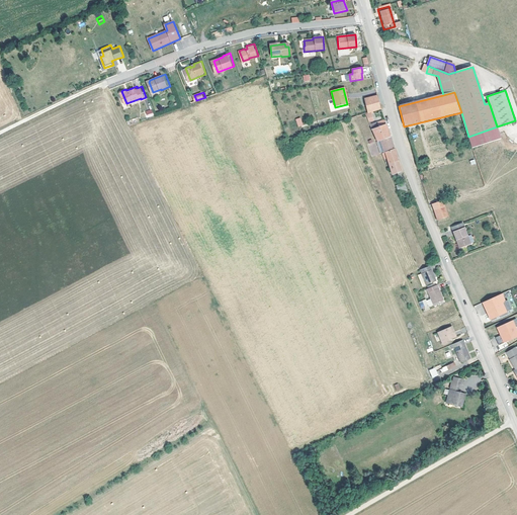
[(381,109),(377,95),(364,100),(368,113),(372,112),(381,109)]
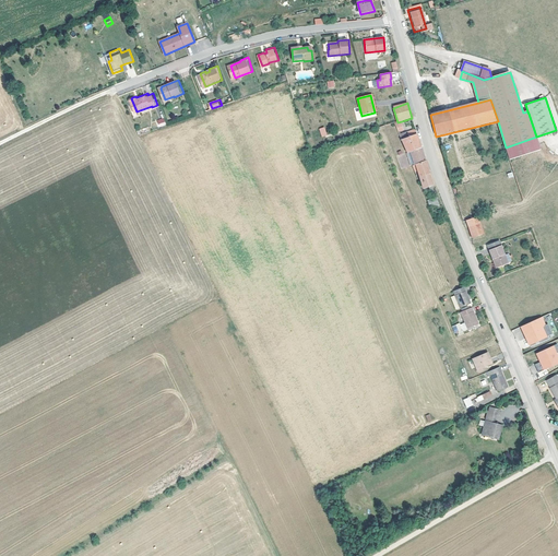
[(404,129),(402,121),(398,122),(395,123),(398,131),(404,129)]
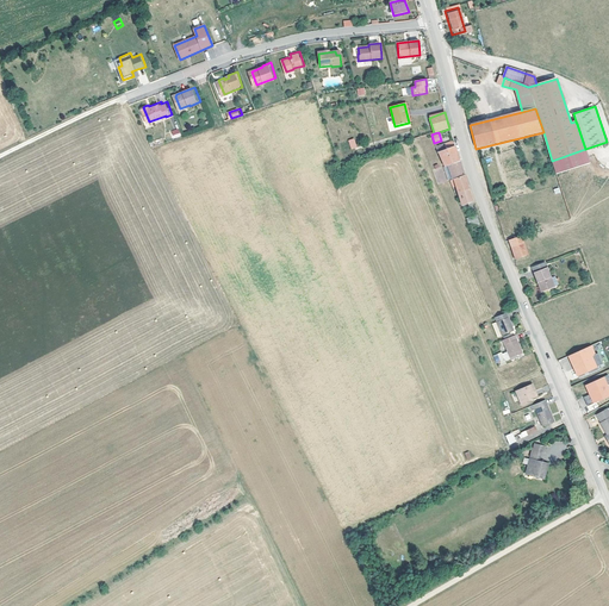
[(447,150),(437,152),(443,168),(447,167),(460,162),(453,142),(446,144),(447,150)]
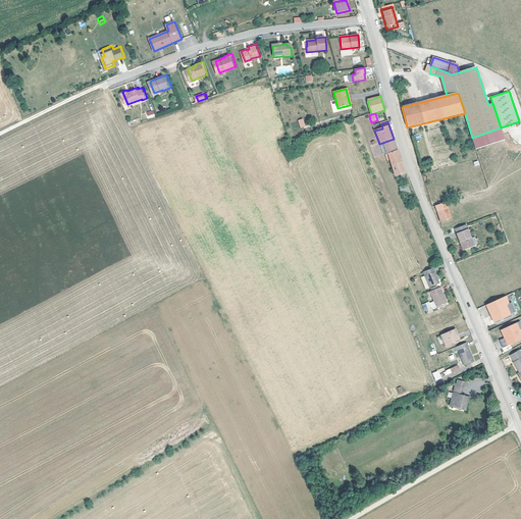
[(501,127),(472,138),(477,150),(505,140),(501,127)]
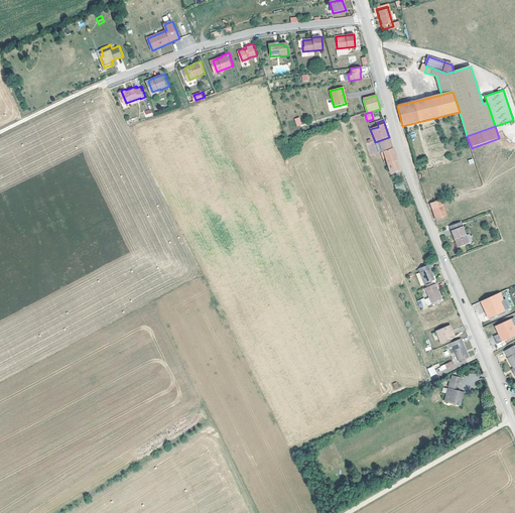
[(389,137),(378,141),(382,152),(384,152),(393,149),(391,143),(389,137)]
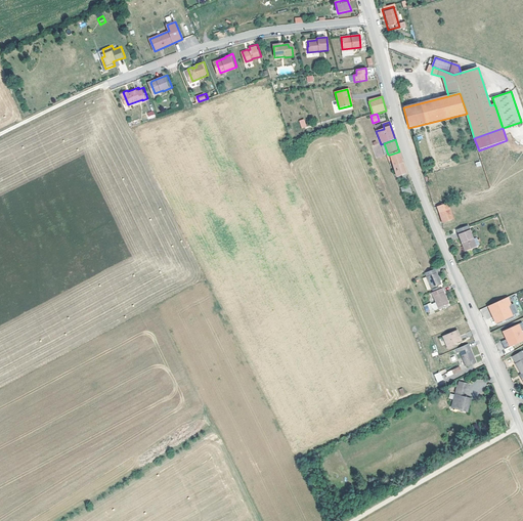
[(399,152),(390,155),(396,172),(405,169),(403,162),(399,152)]
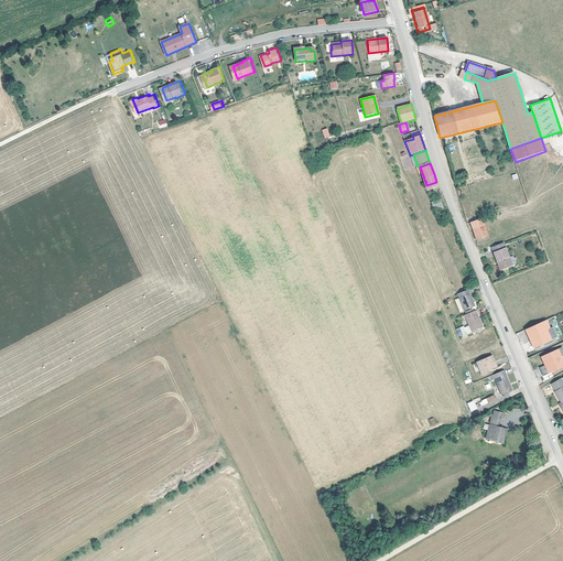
[(434,206),(435,205),(437,211),(444,207),(441,197),(432,201),(434,206)]
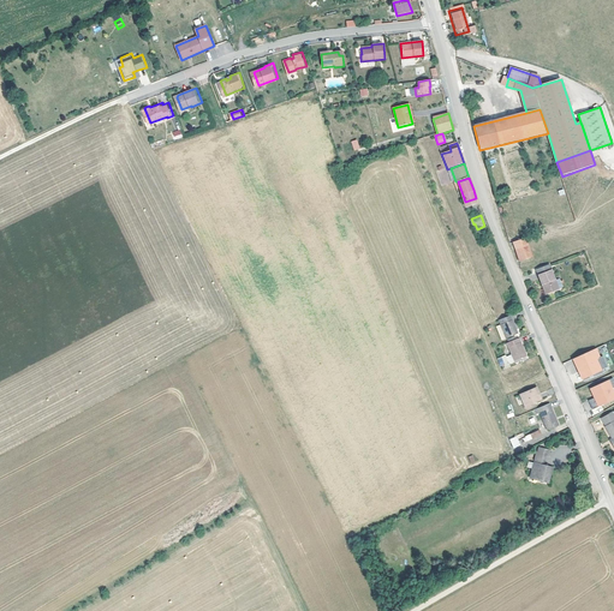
[(526,238),(513,241),(520,262),(534,257),(526,238)]
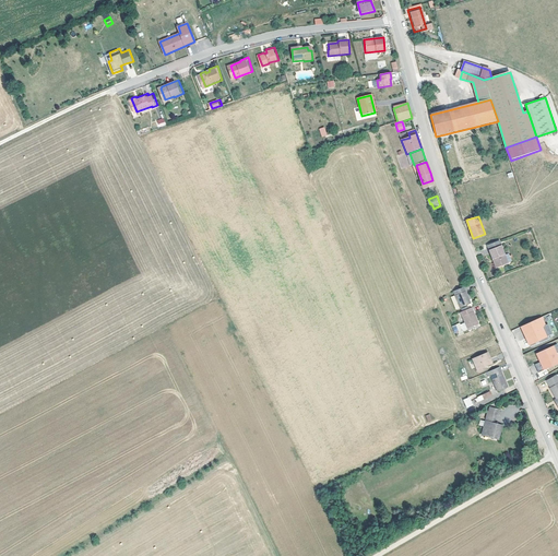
[(507,262),(503,255),(499,241),(488,245),(496,267),(507,262)]
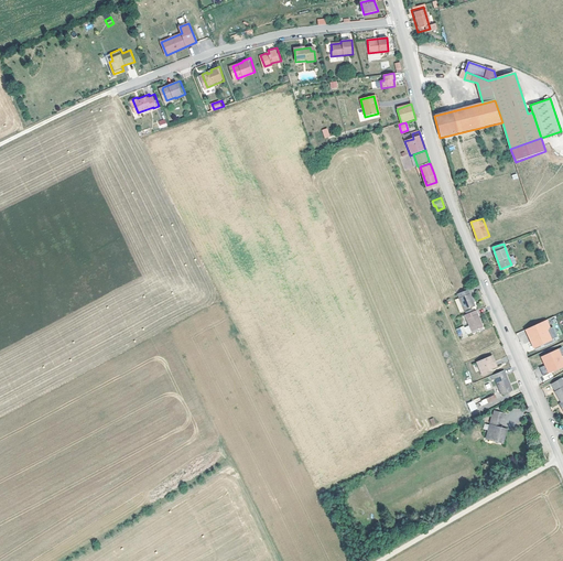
[(464,310),(475,304),(468,288),(457,292),(459,298),(464,310)]
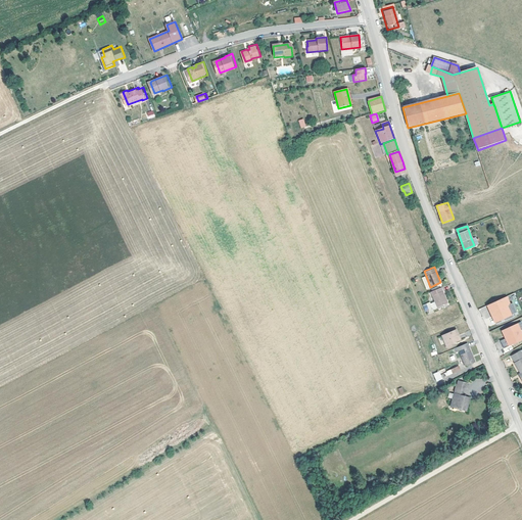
[(422,277),(426,289),(430,287),(426,276),(422,277)]
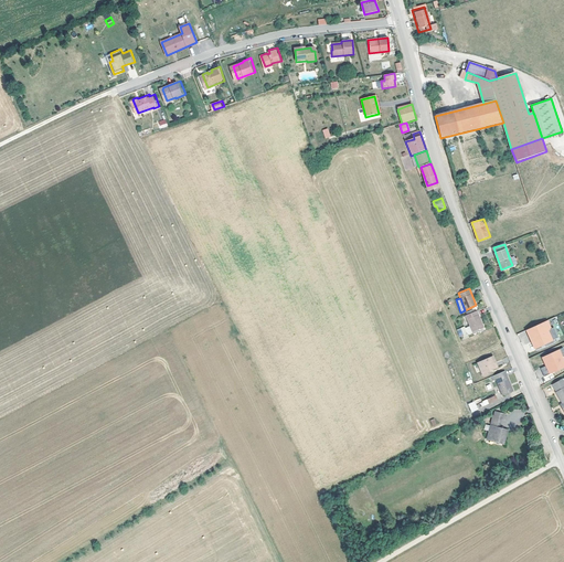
[(472,331),(485,327),(477,309),(465,315),(472,331)]
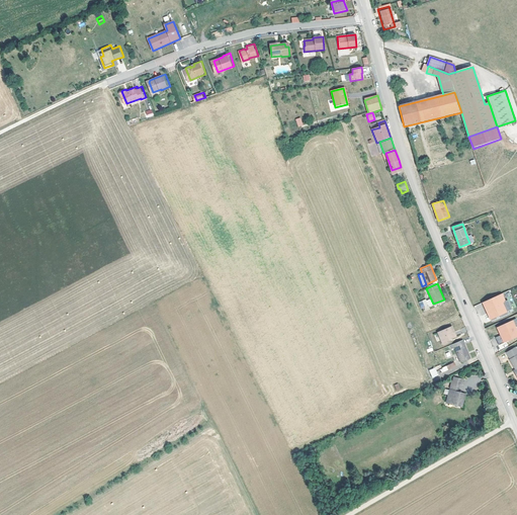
[(502,292),(483,302),(487,310),(489,309),(490,312),(489,312),(492,320),(497,317),(497,316),(500,314),(501,316),(509,313),(508,310),(512,308),(508,298),(506,301),(502,292)]
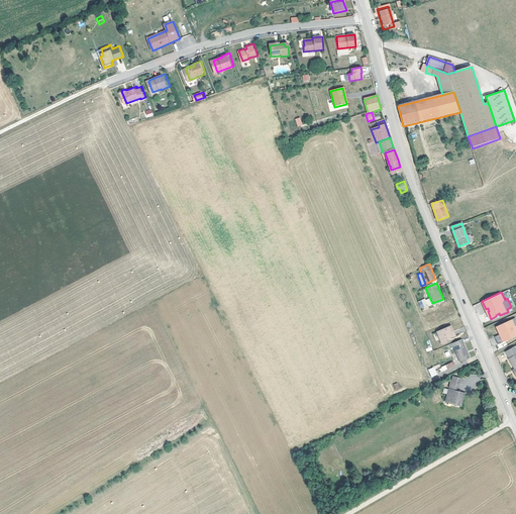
[(496,336),(499,343),(515,335),(515,325),(515,316),(497,325),(501,333),(496,336)]
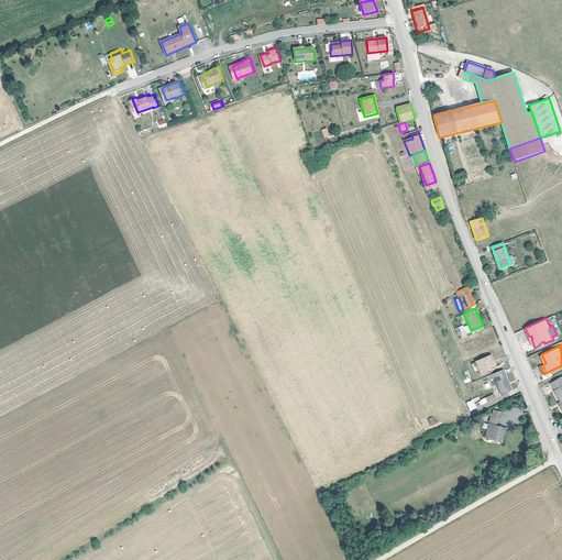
[(483,373),(487,371),(489,370),(488,368),(496,364),(492,353),(477,359),(483,373)]
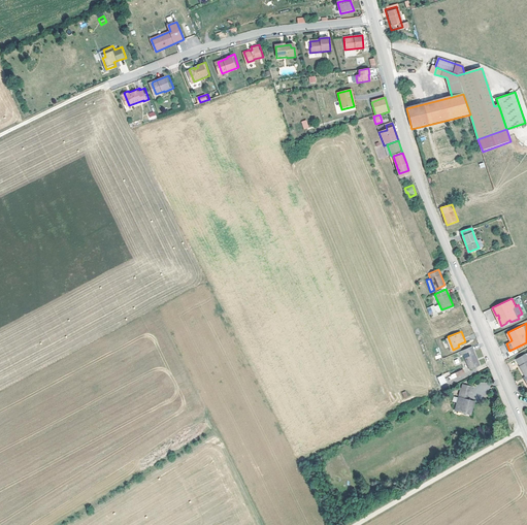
[(470,367),(481,363),(472,346),(462,350),(470,367)]
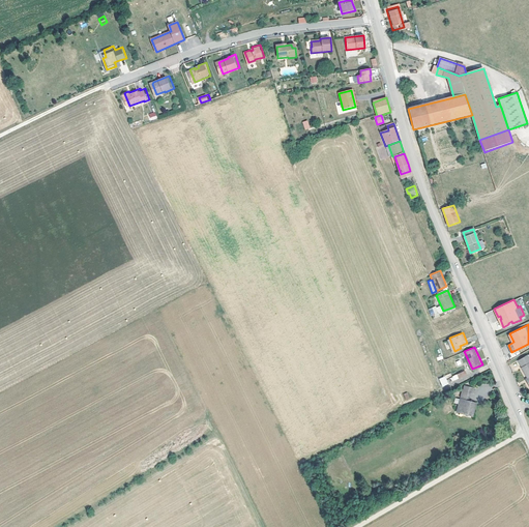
[(528,355),(519,360),(528,375),(528,381),(527,382),(528,384),(528,355)]
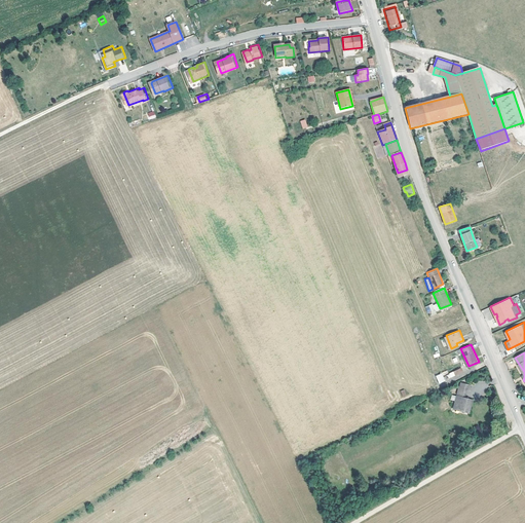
[(450,381),(464,375),(462,371),(448,377),(450,381)]
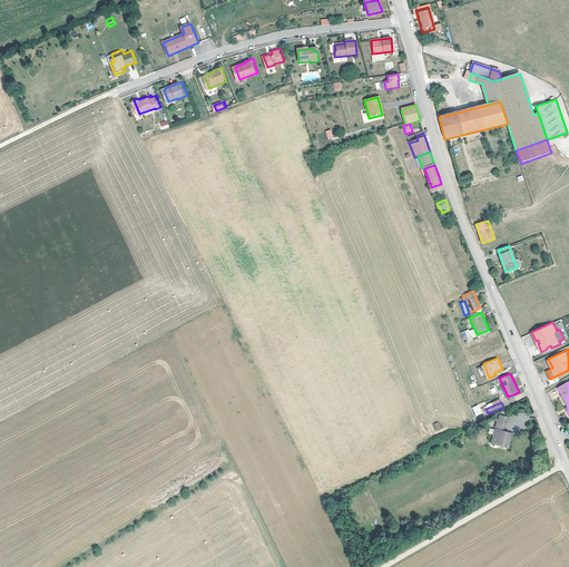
[(473,411),(477,420),(484,417),(480,408),(473,411)]
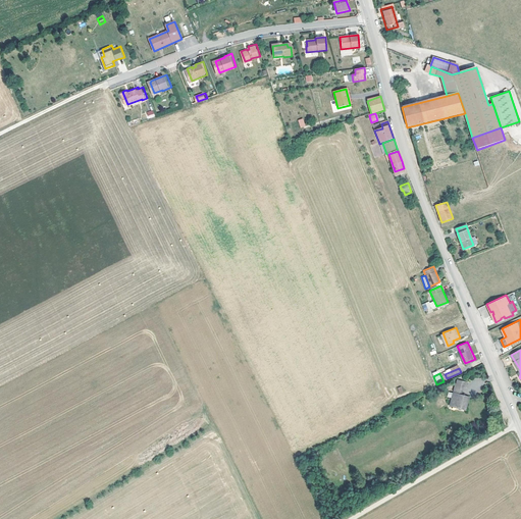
[(463,385),(455,383),(450,405),(464,409),(468,396),(461,394),(463,385)]
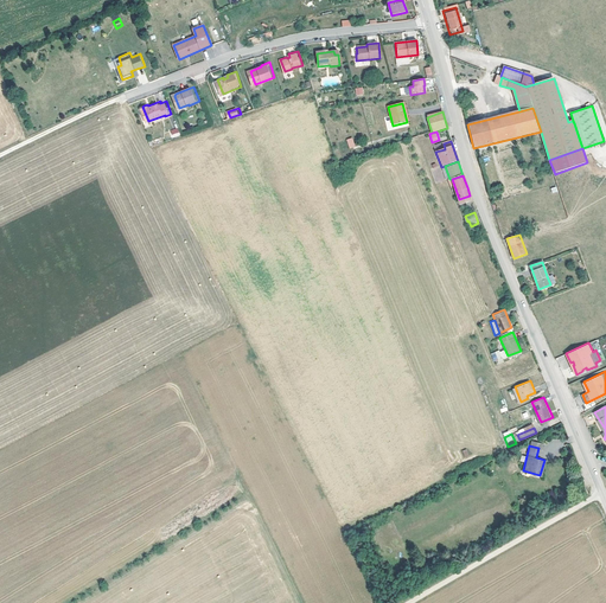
All buildings are outlined.
